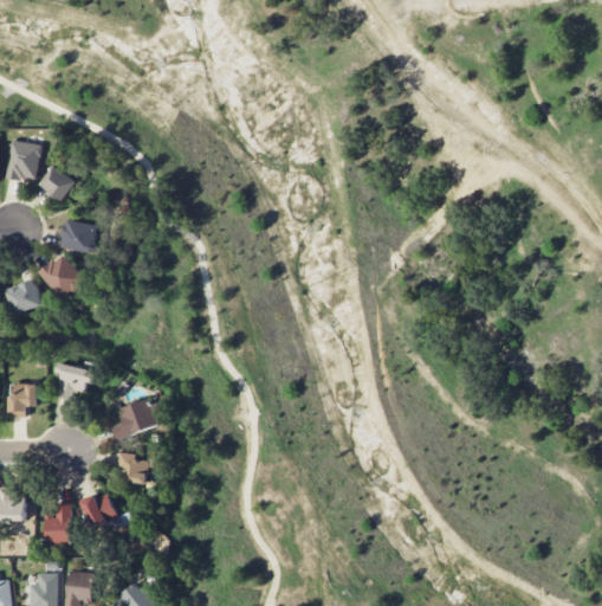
[(4,176),(33,181),(39,144),(10,140),(4,176)]
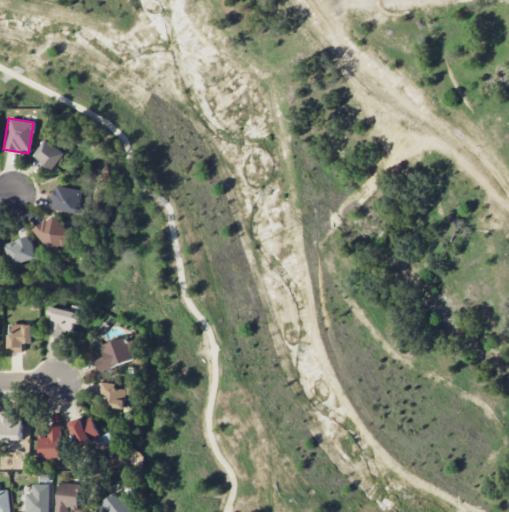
[(63,153),(44,139),(32,156),(51,170),(63,153)]
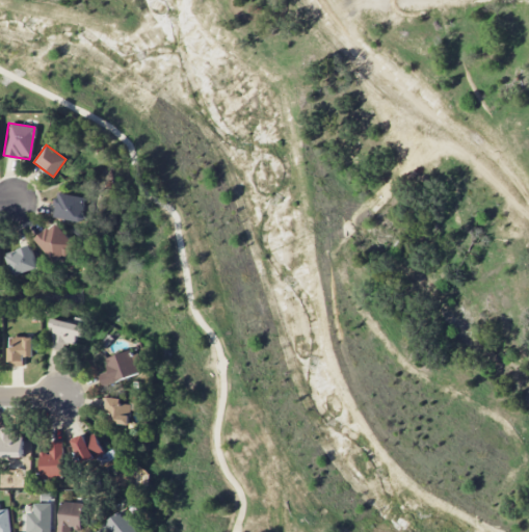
[(80,221),(84,197),(57,192),(52,217),(80,221)]
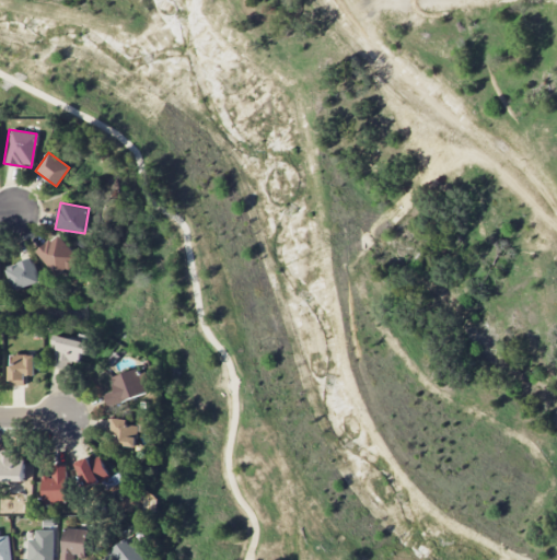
[(35,253),(58,277),(78,258),(56,234),(35,253)]
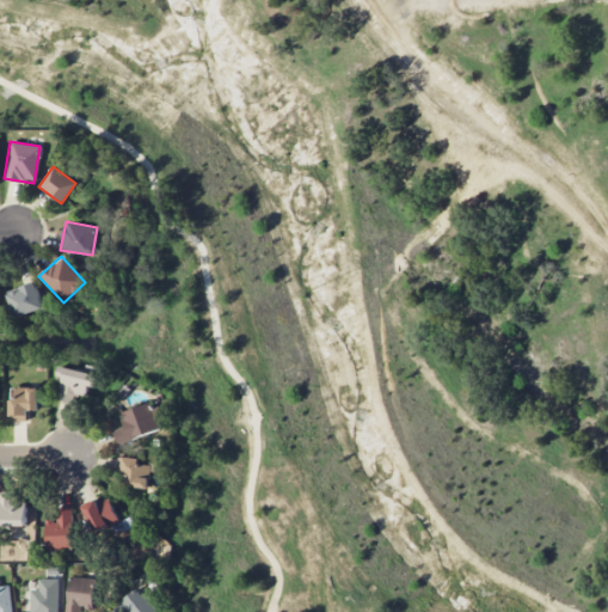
[(5,292),(13,318),(41,308),(32,282),(5,292)]
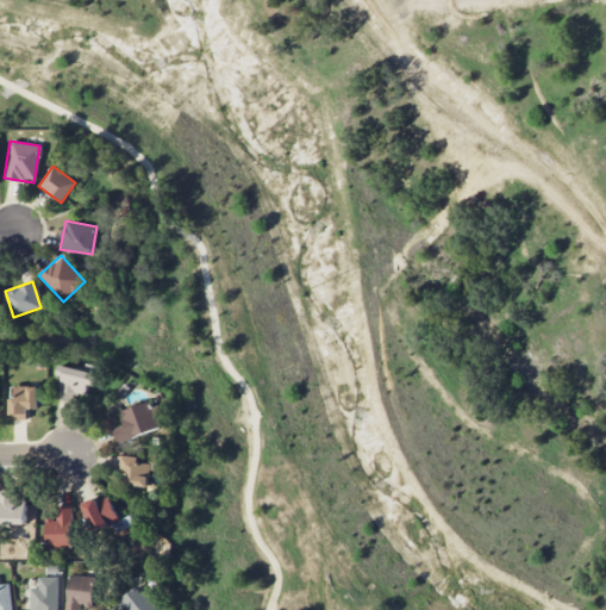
[(94,371),(55,367),(54,381),(56,381),(55,399),(72,402),(73,396),(83,397),(85,385),(93,385),(94,371)]
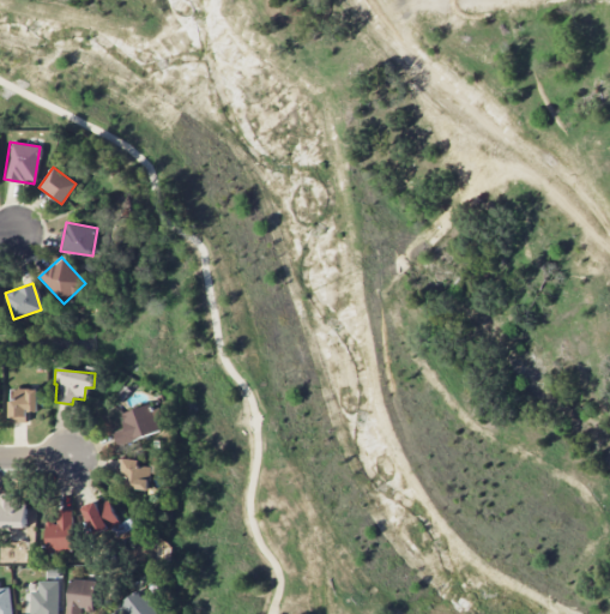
[(35,411),(35,389),(7,389),(7,422),(24,422),(24,411),(35,411)]
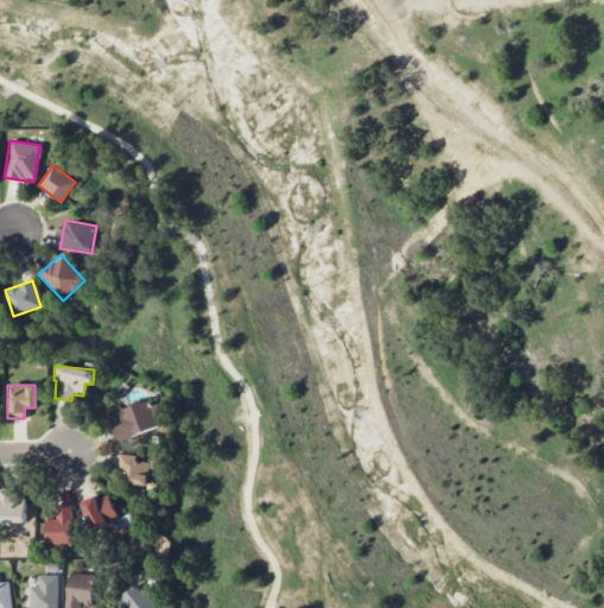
[(114,442),(156,425),(152,417),(157,415),(150,397),(116,411),(121,423),(108,428),(114,442)]
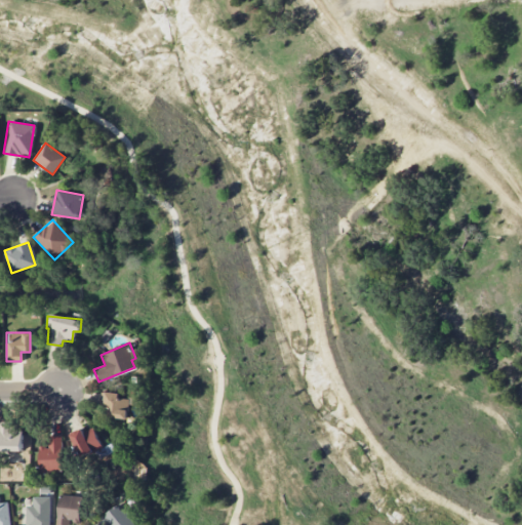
[(127,399),(117,398),(117,393),(104,392),(102,405),(107,406),(105,417),(125,419),(127,399)]
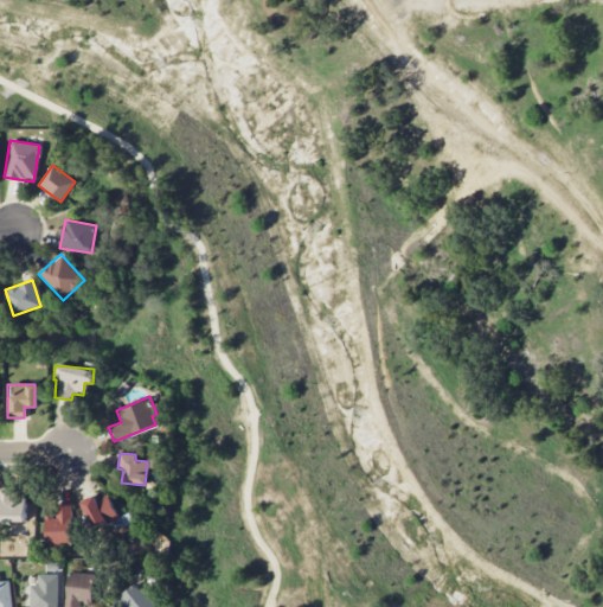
[(23,499),(11,498),(11,486),(0,486),(0,515),(7,515),(7,521),(23,521),(23,499)]
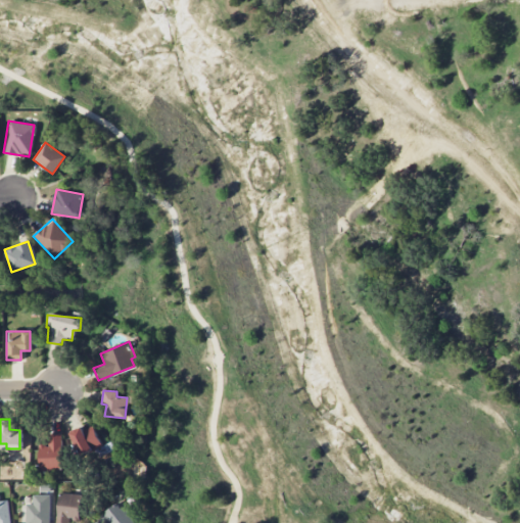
[(111,450),(108,442),(98,446),(91,425),(68,432),(77,457),(94,452),(96,456),(111,450)]
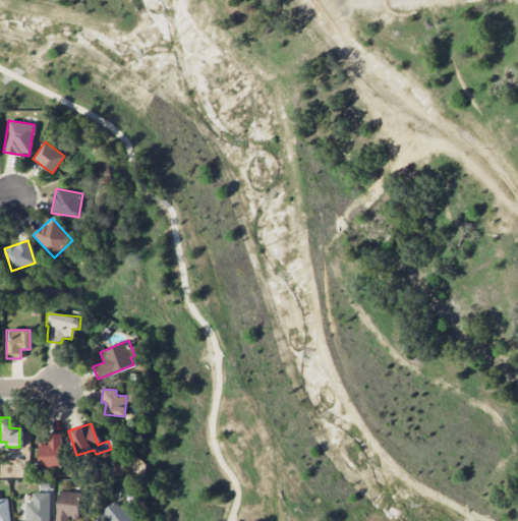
[(59,468),(58,432),(45,432),(45,442),(37,443),(38,469),(59,468)]
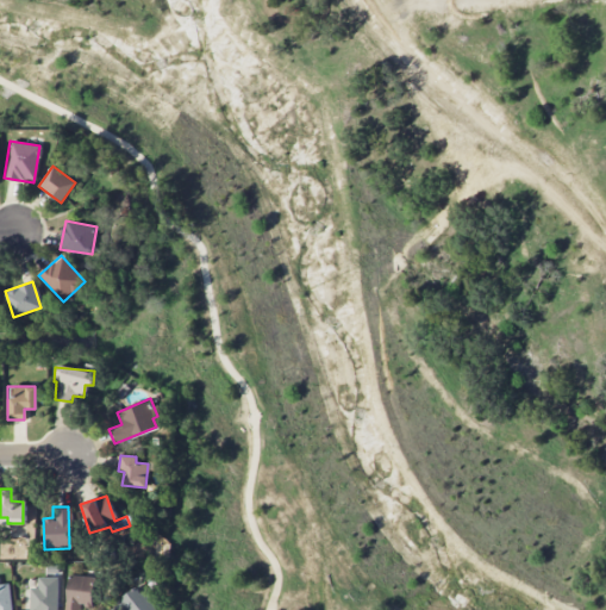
[(91,605),(92,577),(66,576),(63,609),(76,609),(77,605),(91,605)]
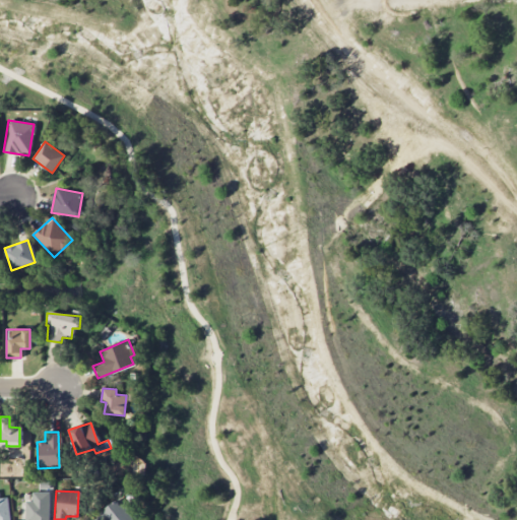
[(47,519),(47,492),(30,492),(30,501),(23,501),(23,519),(47,519)]
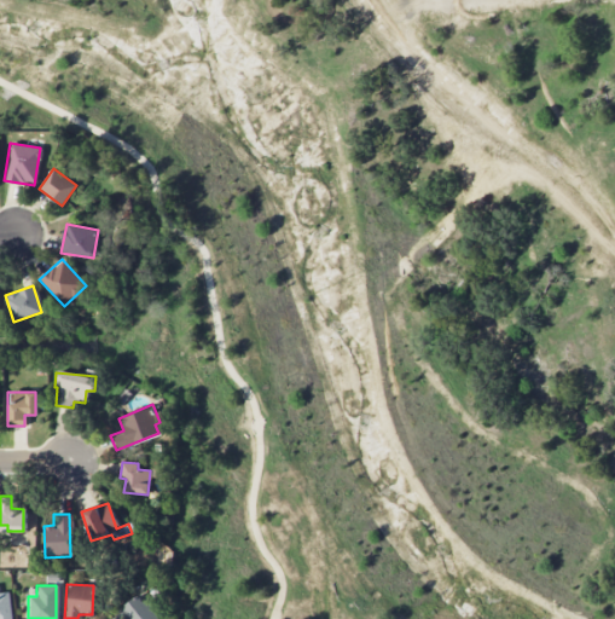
[(0,618),(10,618),(7,591),(0,593),(0,618)]
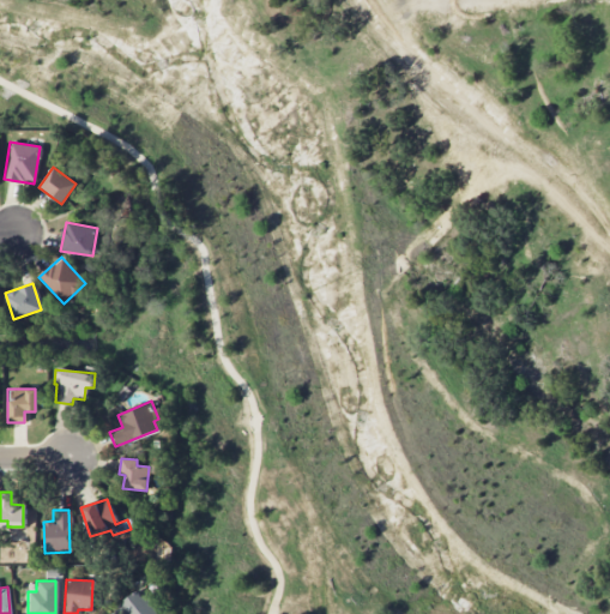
[(137,588),(114,607),(120,613),(152,613),(157,611),(137,588)]
